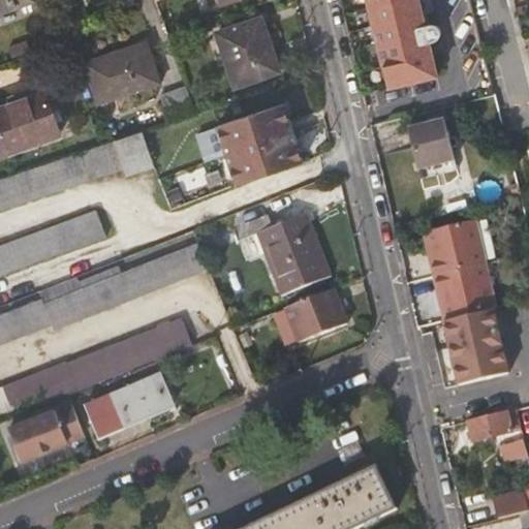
[(0,0),(0,11),(32,0),(0,0)]
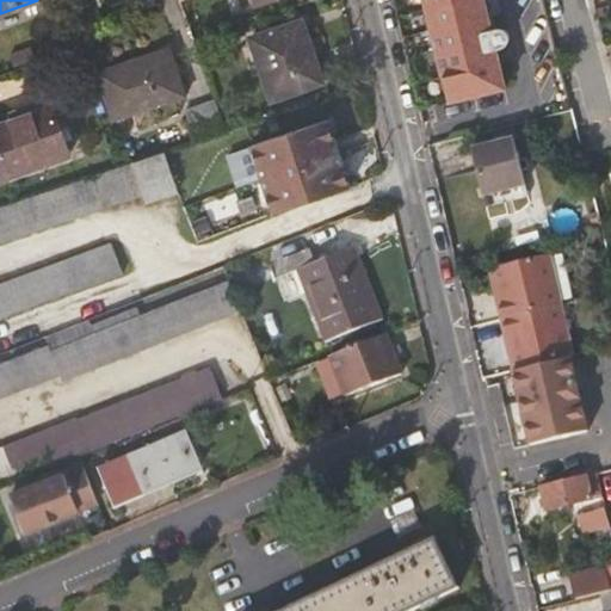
[(503,90),(480,0),(425,0),(449,103),(503,90)]
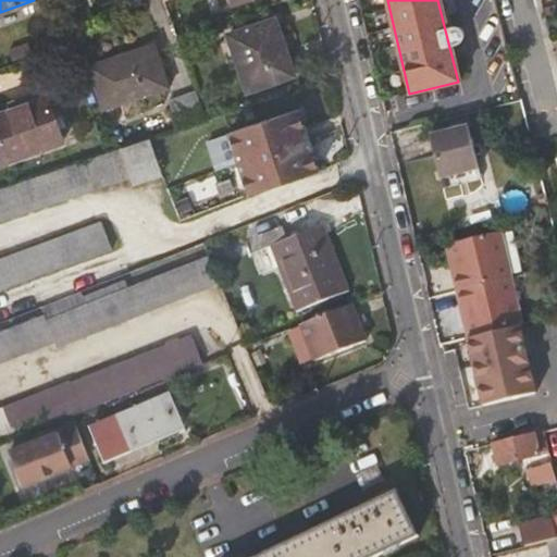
[(437,0),(458,82),(461,81),(453,45),(458,45),(462,41),(465,37),(461,27),(454,26),(449,28),(442,0),(437,0)]
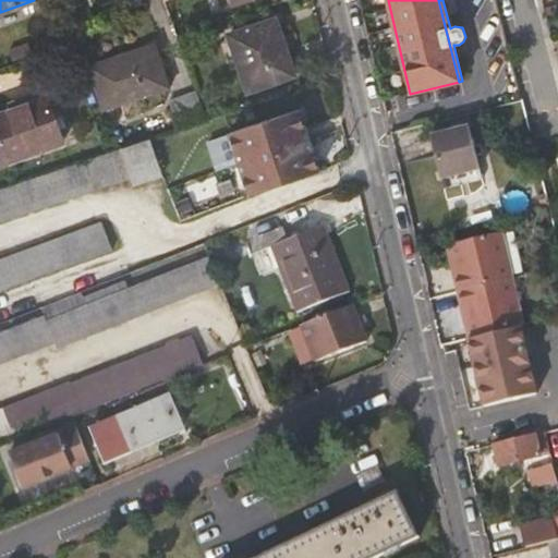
[(295,79),(276,20),(230,35),(249,93),(295,79)]
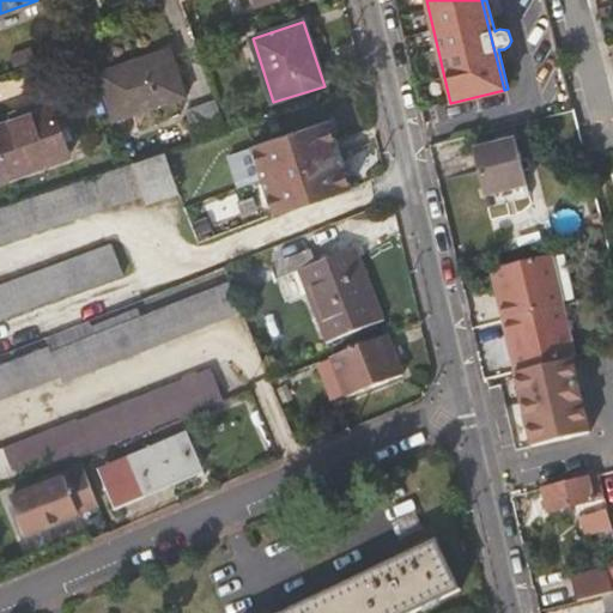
[(102,74),(117,120),(188,97),(173,50),(102,74)]
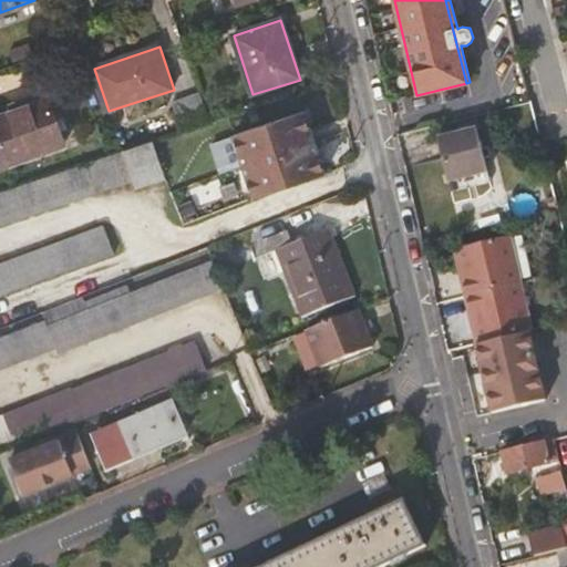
[(169,100),(179,129),(207,120),(198,91),(169,100)]
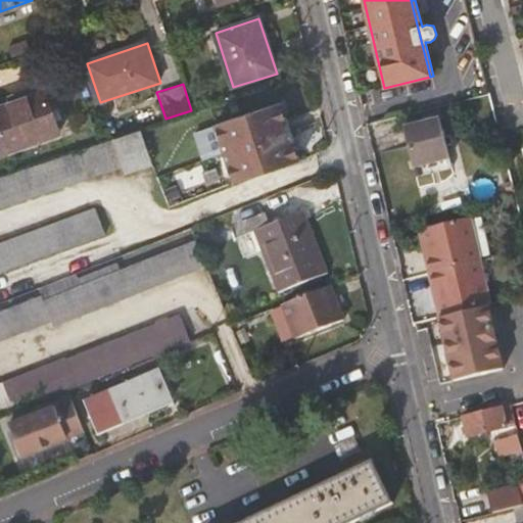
[(0,156),(60,134),(46,93),(0,109),(0,156)]
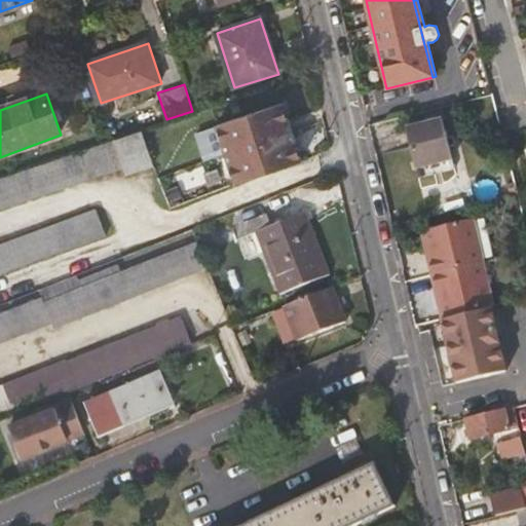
[(301,164),(283,105),(219,126),(228,156),(238,185),(301,164)]
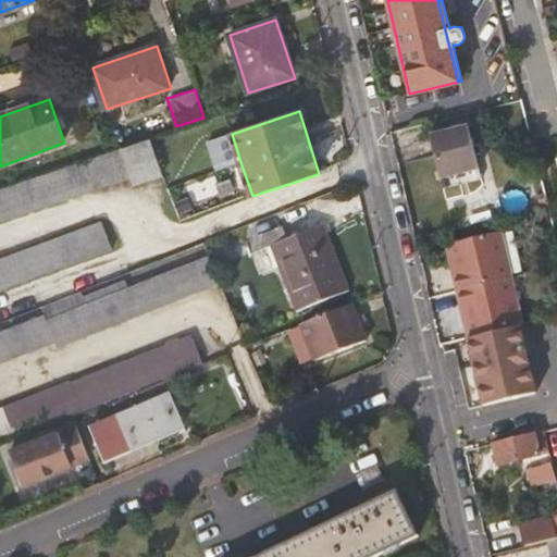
[(469,127),(447,133),(431,137),(440,180),(480,170),(469,127)]
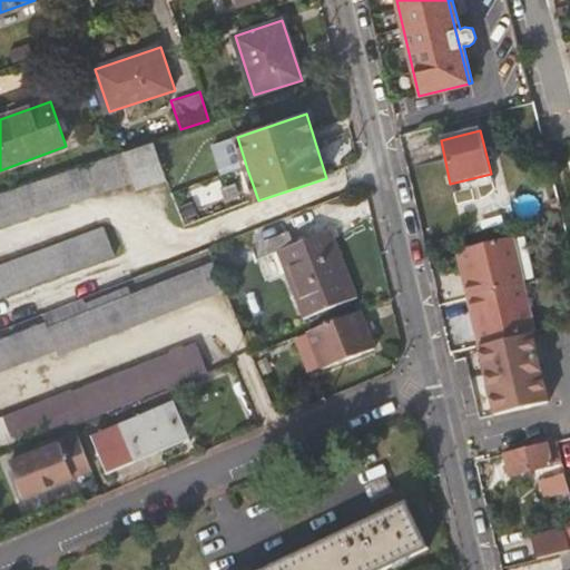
[(223,178),(247,169),(237,137),(213,145),(223,178)]
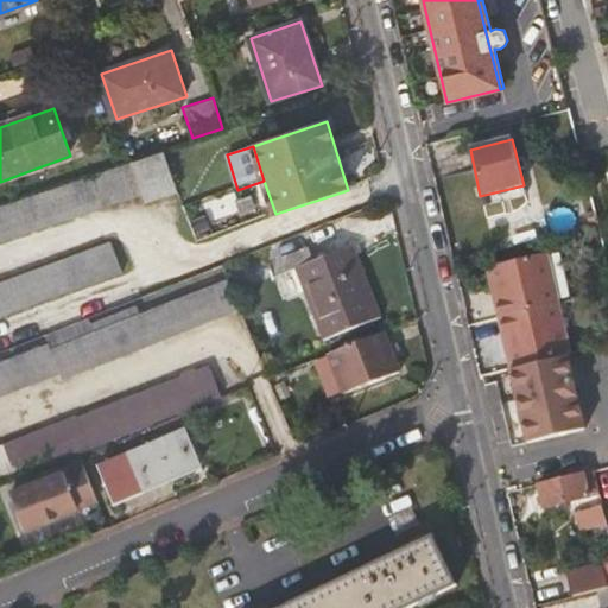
[(176,194),(164,152),(118,168),(0,207),(0,241),(141,195),(145,203),(176,194)]
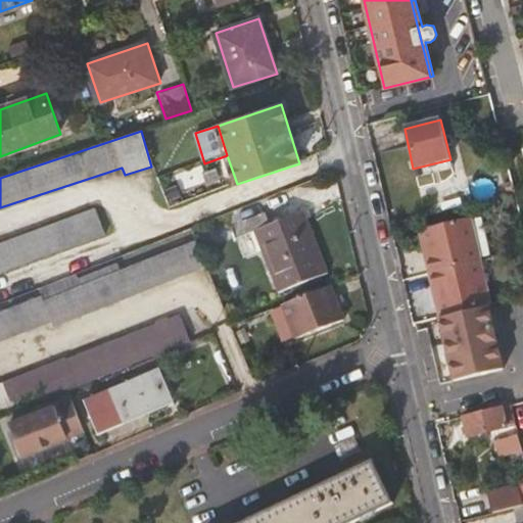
[(445,201),(447,210),(452,209),(463,207),(460,197),(445,201)]
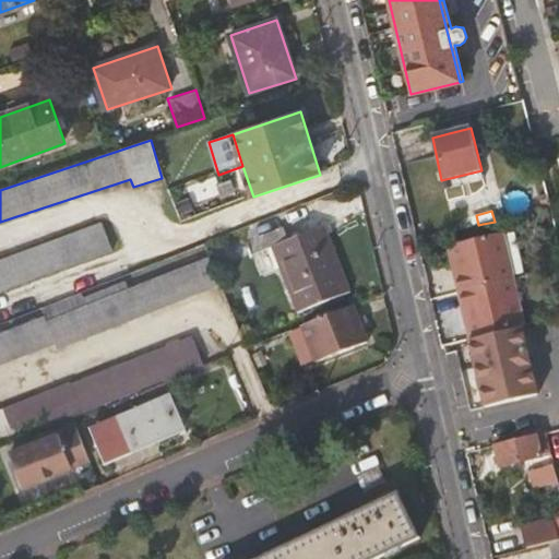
[(0,293),(117,250),(106,223),(0,261),(0,293)]
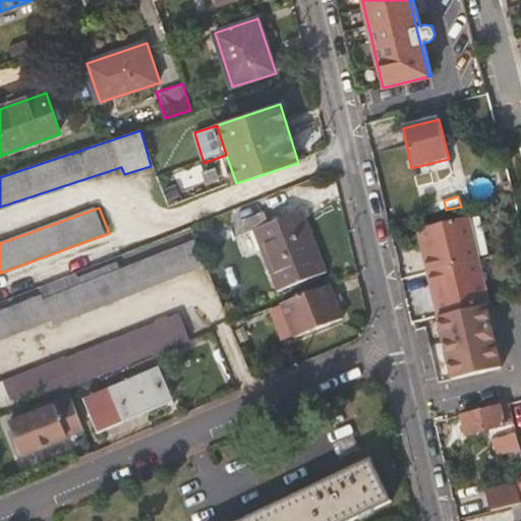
[(280,292),(329,273),(304,212),(272,224),(267,211),(242,222),(245,235),(254,231),(280,292)]
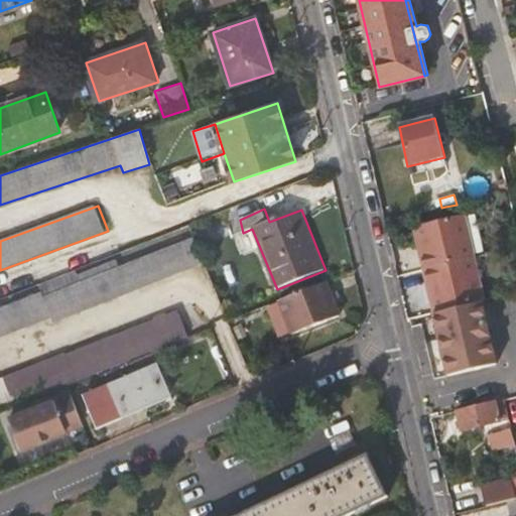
[(462,216),(413,227),(433,313),(434,312),(480,301),(483,301),(462,216)]
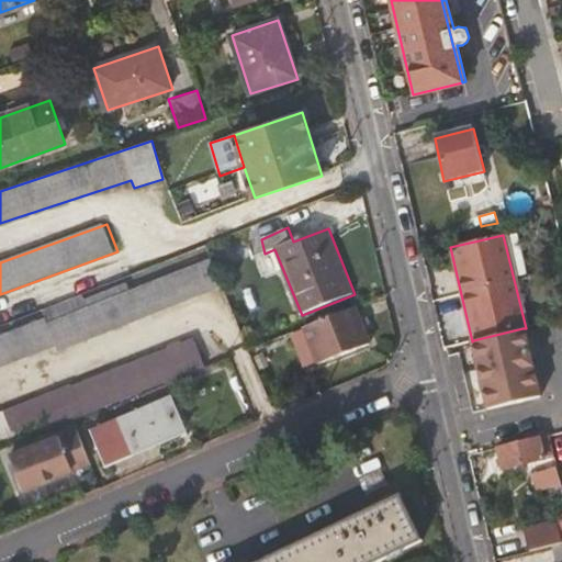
[(58,349),(224,287),(214,259),(48,322),(46,318),(0,335),(0,366),(56,344),(58,349)]
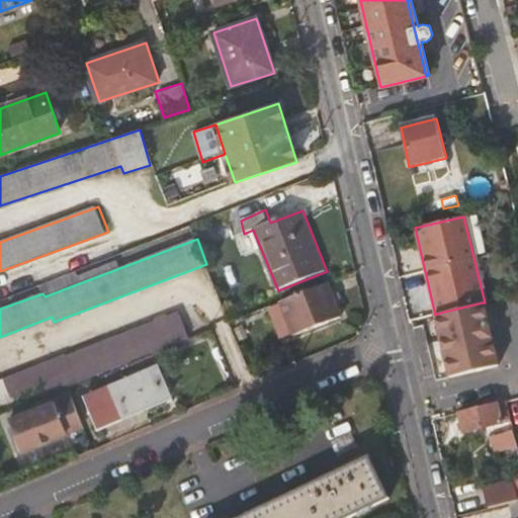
[(291,339),(337,322),(326,286),(278,305),(279,309),(290,336),(291,339)]
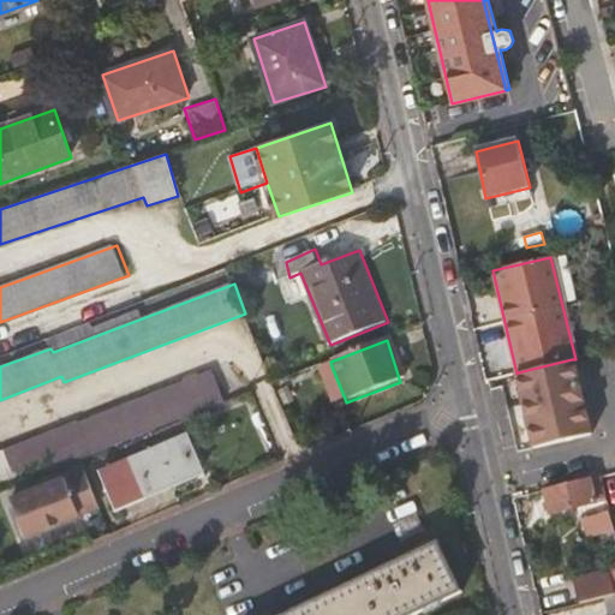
[(517,374),(513,374),(530,448),(591,434),(572,359),(518,372),(517,374)]
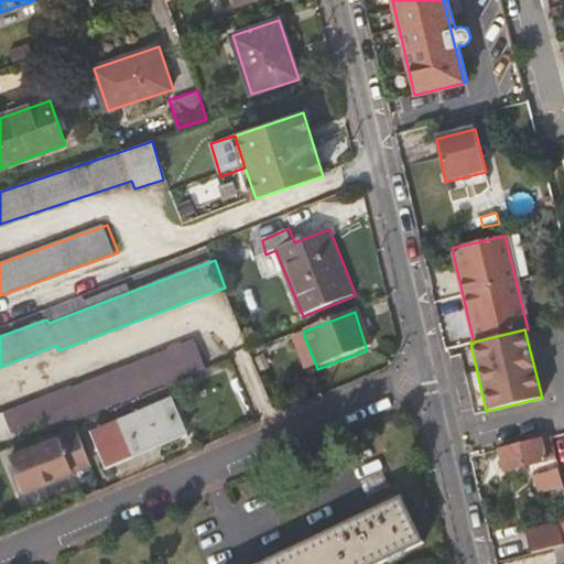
[(290,342),(302,372),(316,366),(304,336),(290,342)]
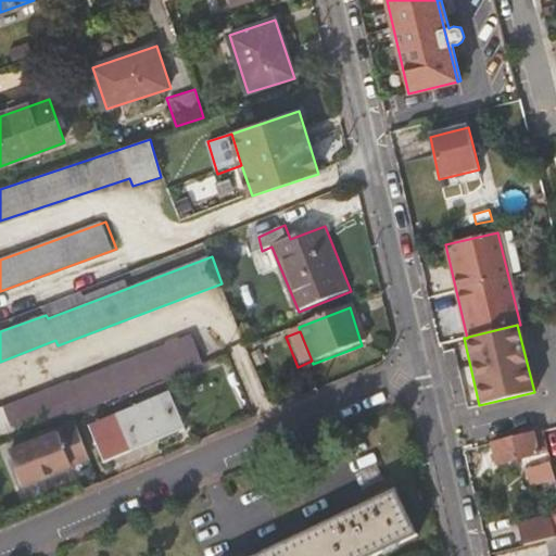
[(0,439),(84,406),(86,408),(203,364),(193,337),(73,383),(72,381),(0,409),(0,439)]
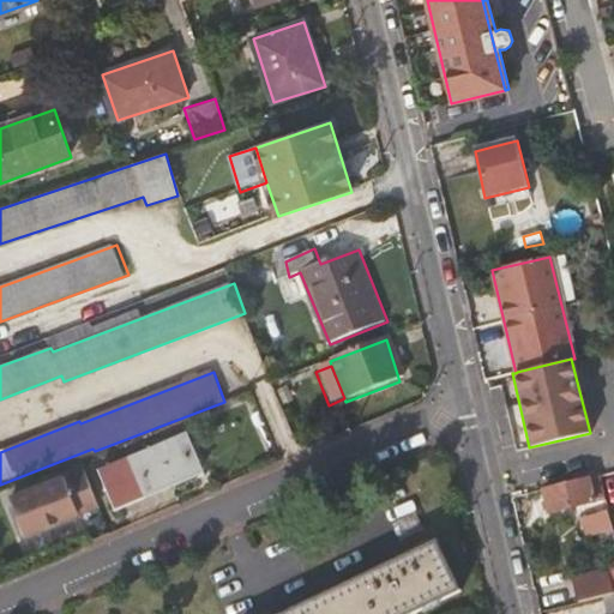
[(161,431),(164,443),(106,468),(119,504),(204,468),(186,421),(161,431)]
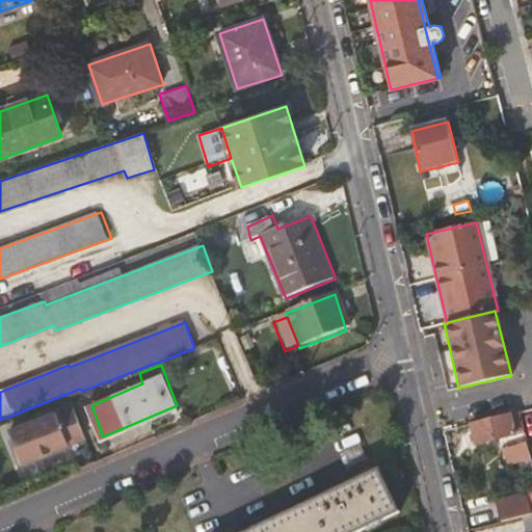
[(15,430),(27,463),(88,439),(75,406),(15,430)]
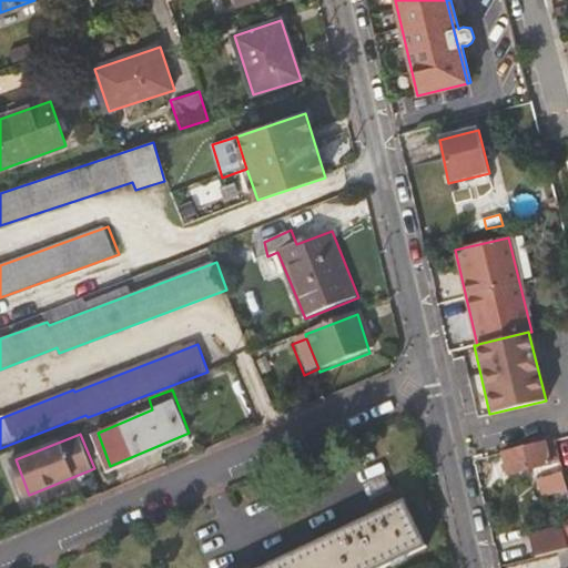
[(555,440),(504,453),(509,476),(560,463),(555,440)]
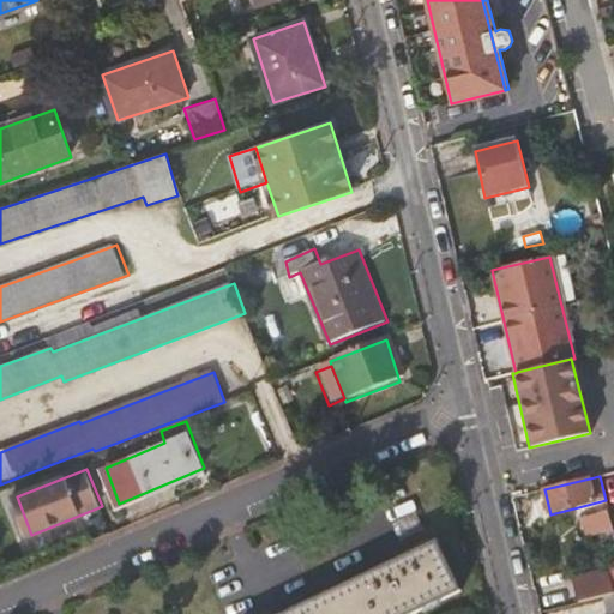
[(295,613),(417,613),(462,594),(439,545),(295,613)]
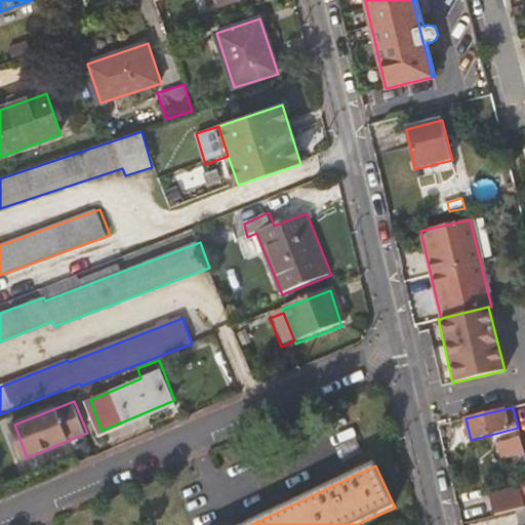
[(492,499),(497,517),(519,512),(524,510),(524,509),(521,493),(492,499)]
